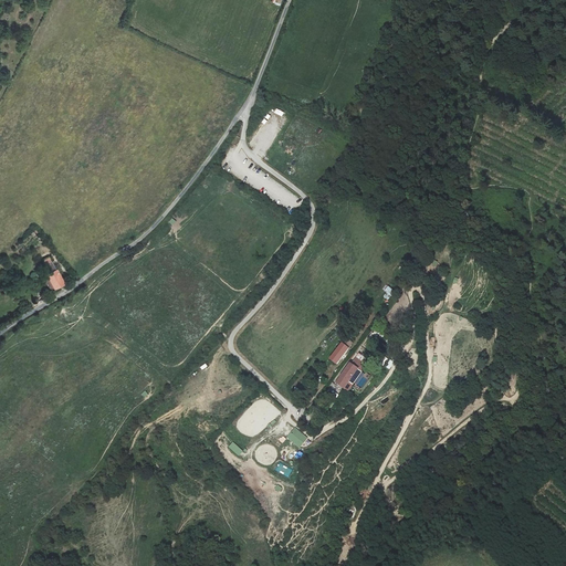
[(273,121),(276,114),(270,111),(266,117),(273,121)]
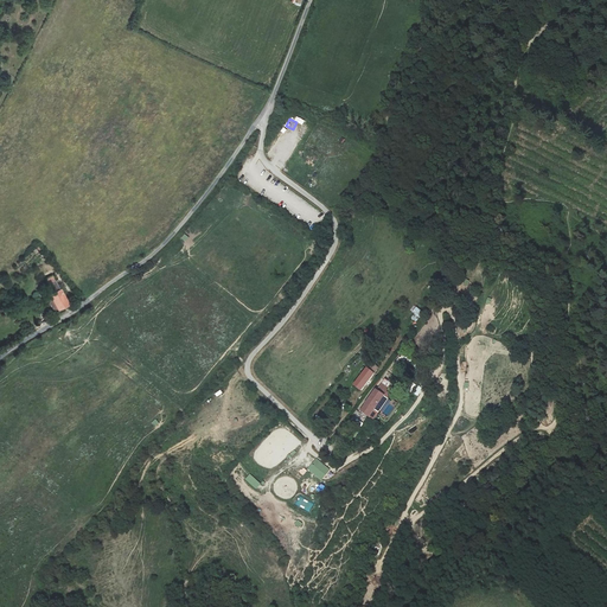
[(272,154),(293,129),(287,125),(266,149),(272,154)]
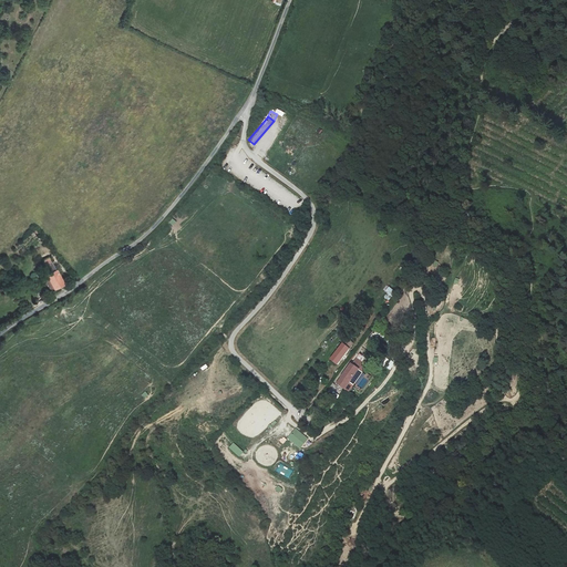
[(230,146),(220,166),(225,168),(235,148),(230,146)]
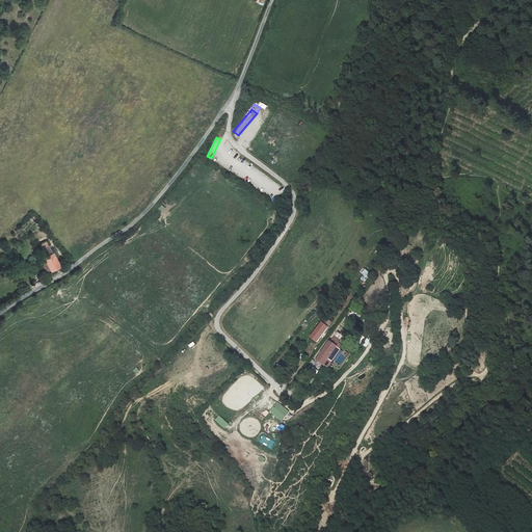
[(54,255),(46,259),(49,265),(52,272),(61,267),(56,257),(55,257),(54,255)]
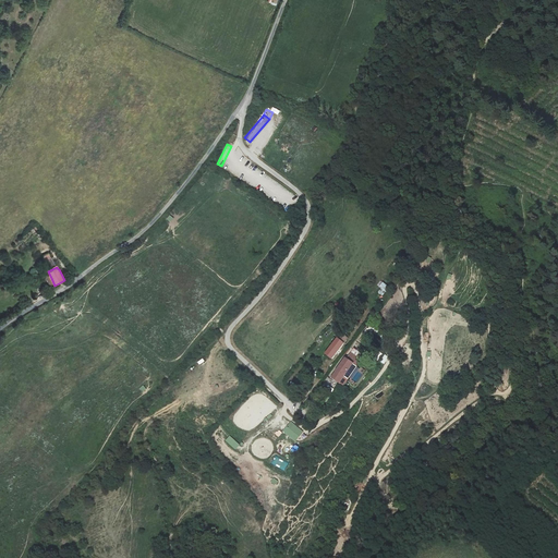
[(383,281),(378,287),(386,292),(390,288),(383,281)]
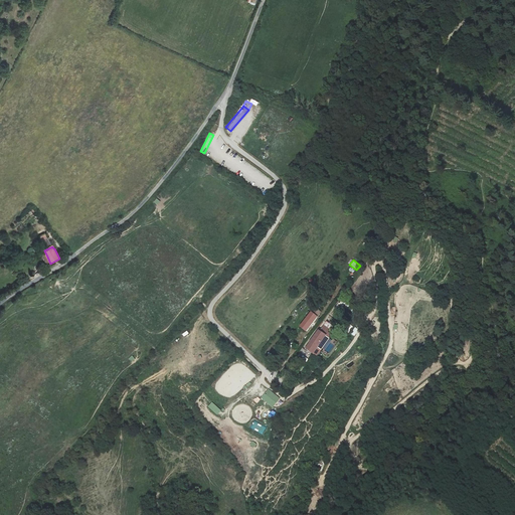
[(321,312),(315,307),(300,326),(306,330),(311,323),(321,312)]
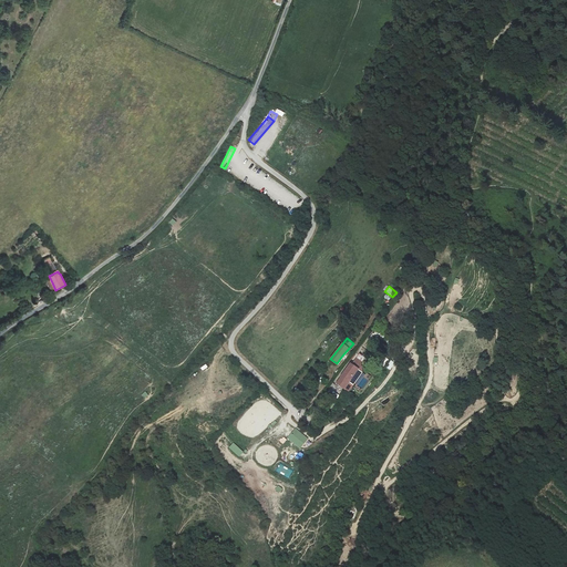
[(358,384),(366,373),(361,371),(369,360),(359,353),(351,364),(350,363),(337,383),(349,391),(356,382),(358,384)]
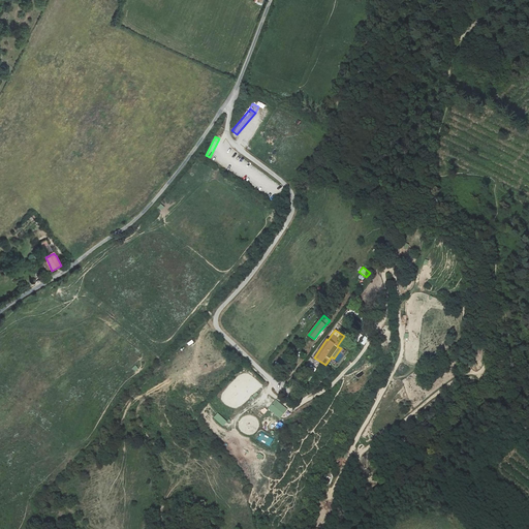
[(359,341),(363,345),(369,339),(365,336),(359,341)]
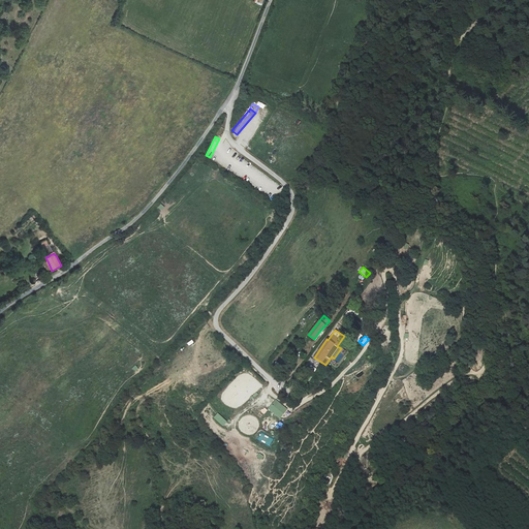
[(276,399),(268,408),(280,418),(287,409),(276,399)]
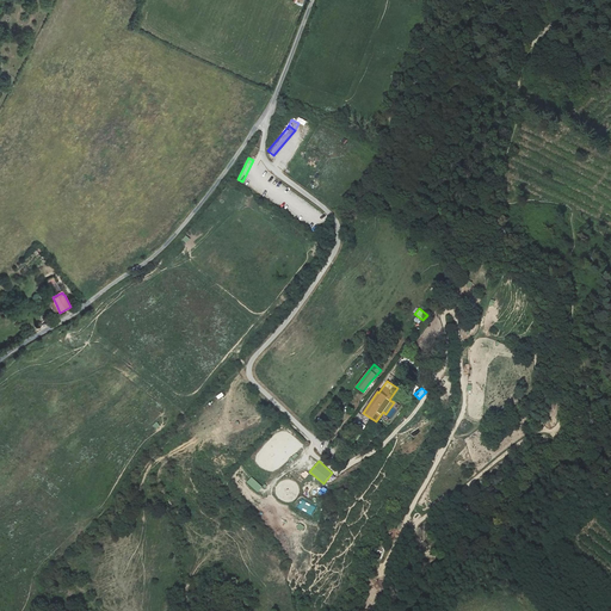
[(258,492),(263,487),(252,476),(246,482),(258,492)]
